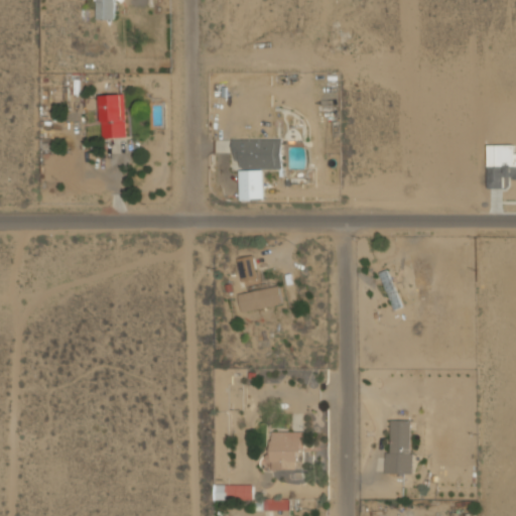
[(96,0),(96,19),(114,19),(114,0),(96,0)]
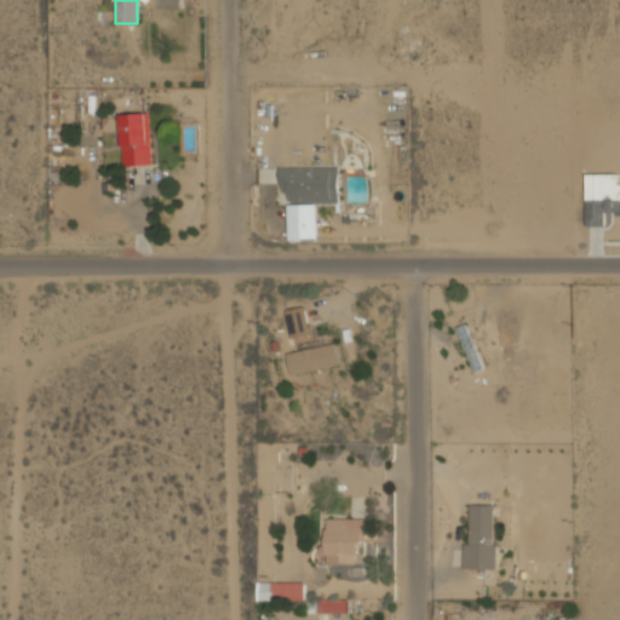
[(122,165),(151,165),(149,113),(120,114),(122,165)]
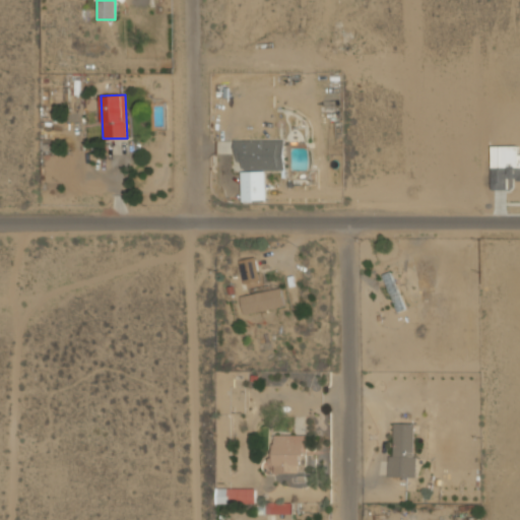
[(284,139),(235,140),(236,163),(241,163),(241,171),(285,170),(284,139)]
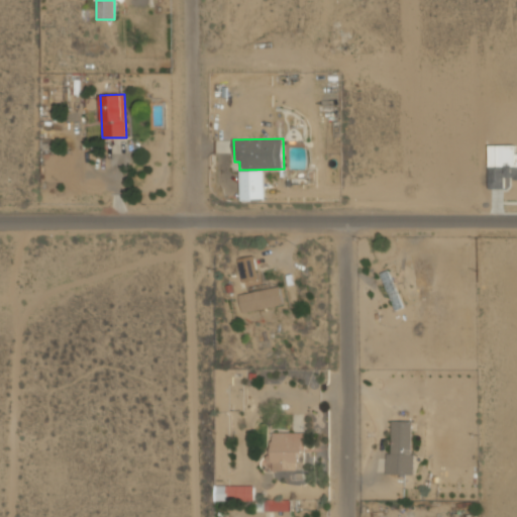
[(239,171),(240,201),(265,200),(264,170),(239,171)]
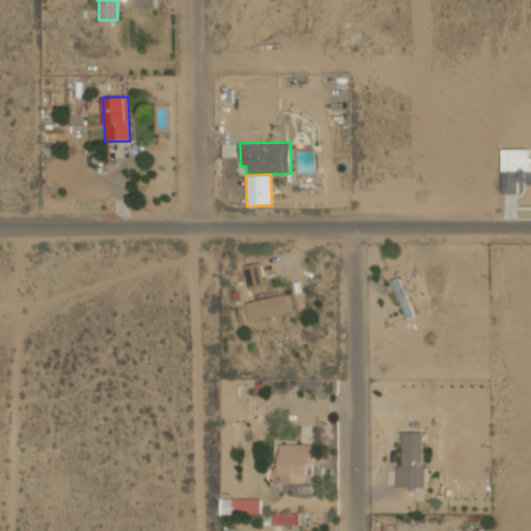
[(249,289),(266,286),(260,262),(244,266),(249,289)]
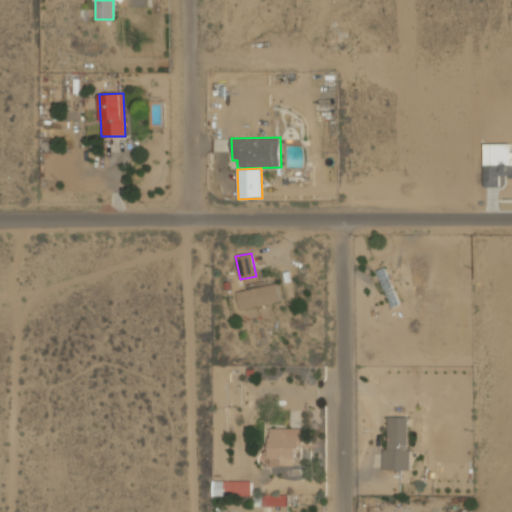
[(398,304),(386,267),(377,270),(389,307),(398,304)]
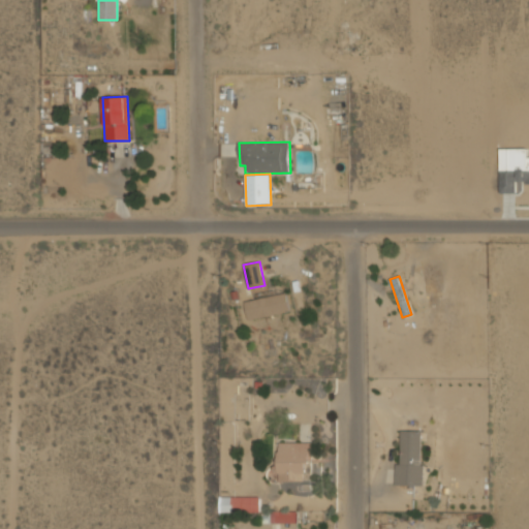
[(248,320),(291,311),(287,292),(244,302),(248,320)]
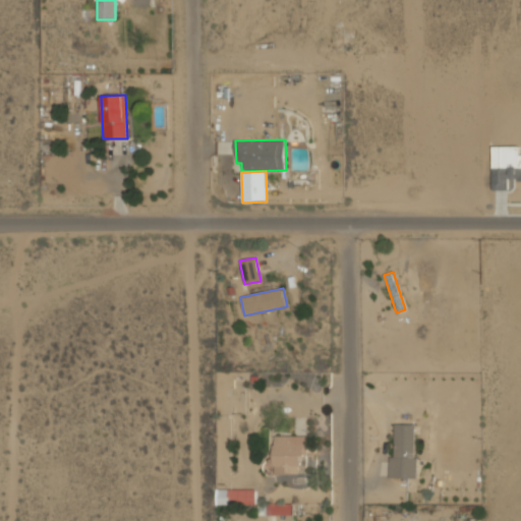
[(389,477),(415,477),(416,424),(395,423),(394,456),(389,456),(389,477)]
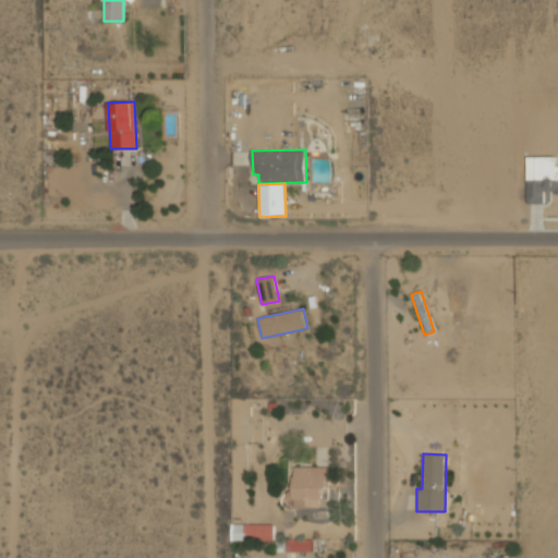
[(327,468),(293,466),(292,506),(327,507),(327,468)]
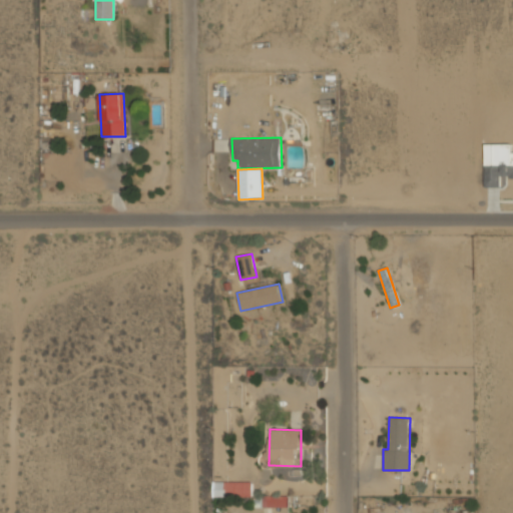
[(212,498),(251,497),(251,481),(211,482),(212,498)]
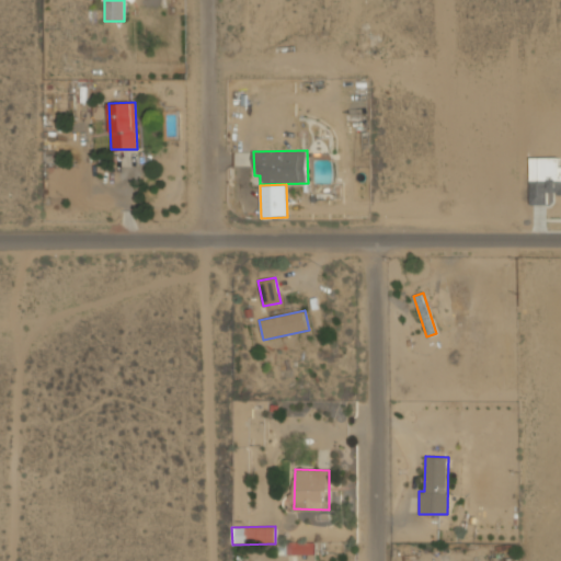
[(315,554),(315,542),(287,541),(287,553),(315,554)]
